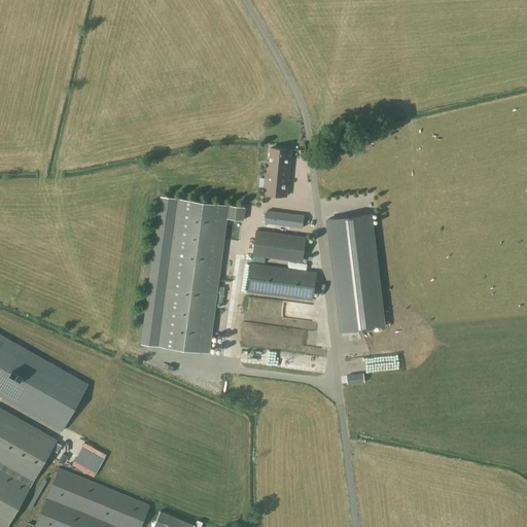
[(348,148),(346,139),(325,143),(327,152),(348,148)]
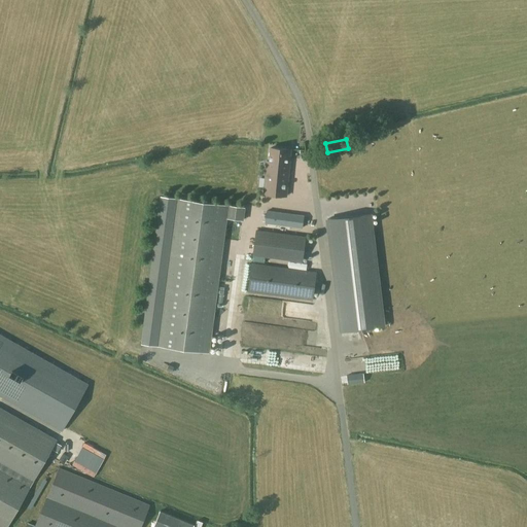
[(275,173),(288,174),(291,149),(271,148),(269,162),(267,161),(266,172),(275,172),(275,173)]
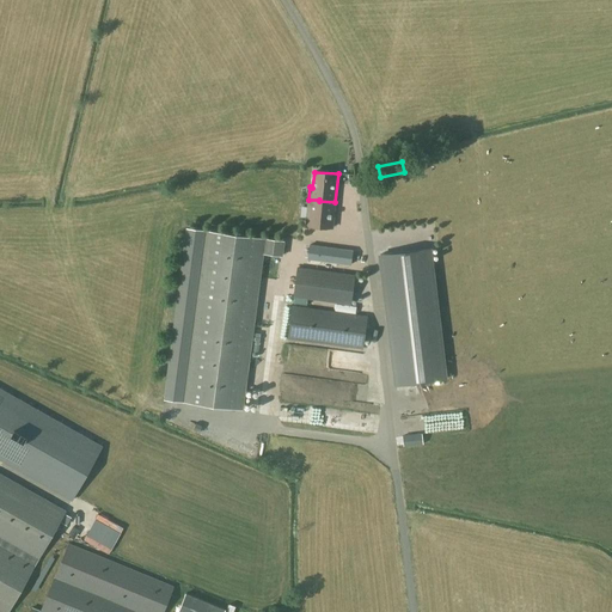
[(332,227),(335,202),(319,201),(319,200),(308,200),(306,225),(332,227)]
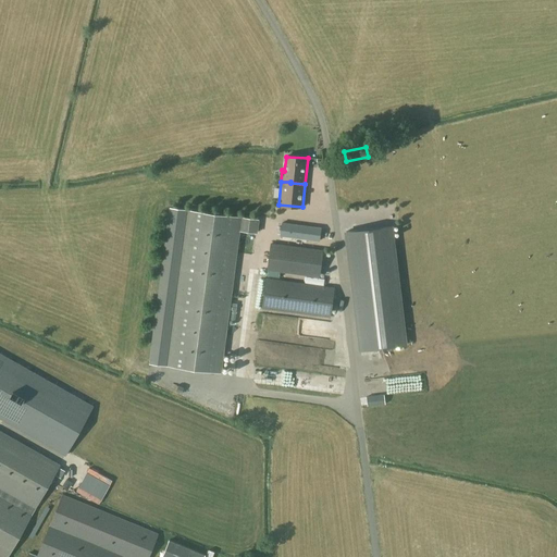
[(149,362),(166,366),(220,372),(239,230),(257,232),(258,219),(188,210),(170,207),(165,238),(149,362)]
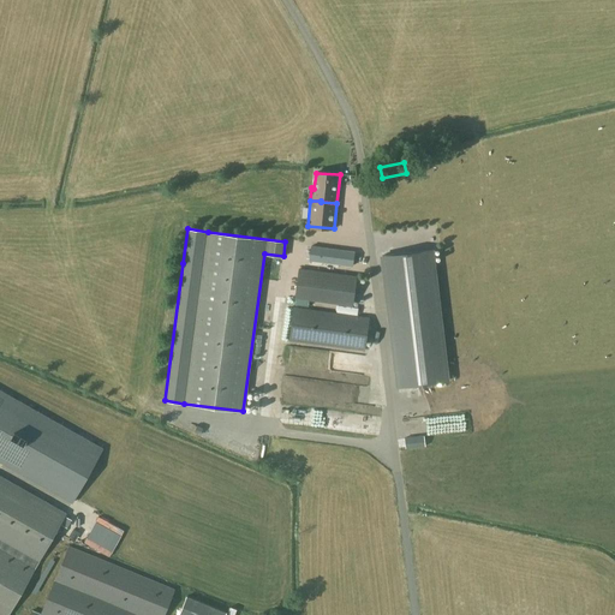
[(309,261),(353,267),(356,251),(311,245),(309,261)]
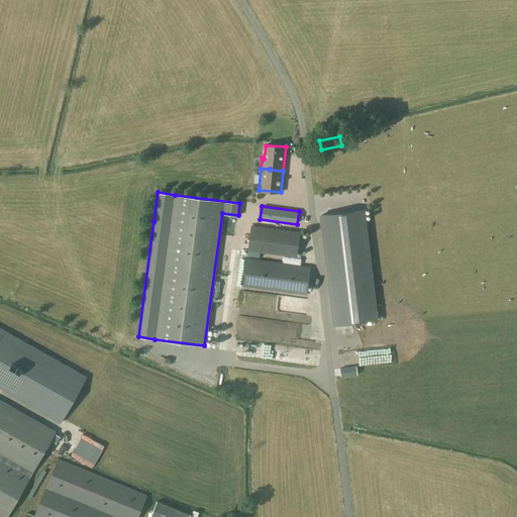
[(334,325),(376,320),(362,210),(321,215),(334,325)]
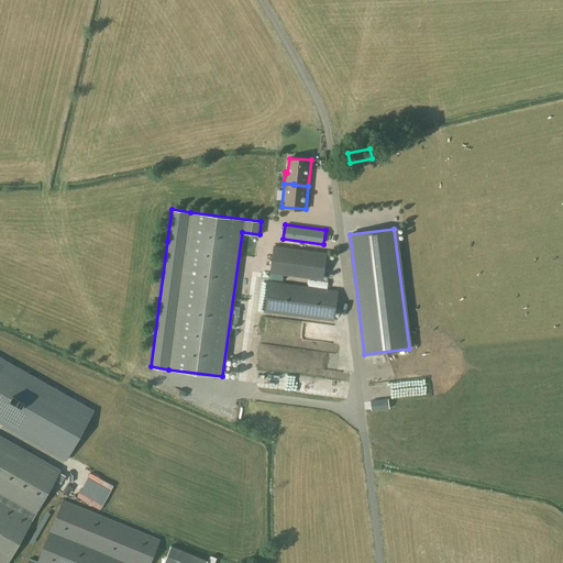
[(269,273),(322,280),(327,253),(274,246),(269,273)]
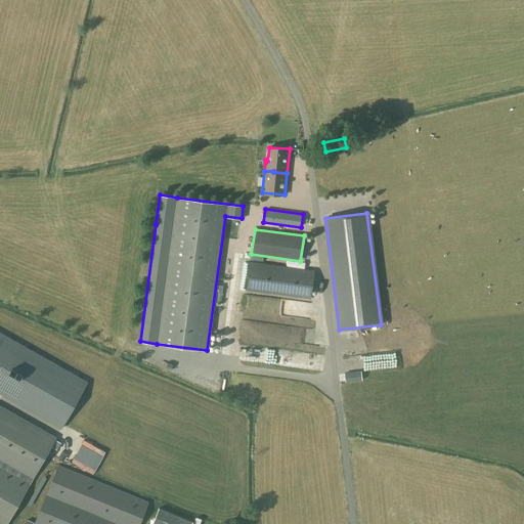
[(310,298),(314,271),(250,262),(247,290),(310,298)]
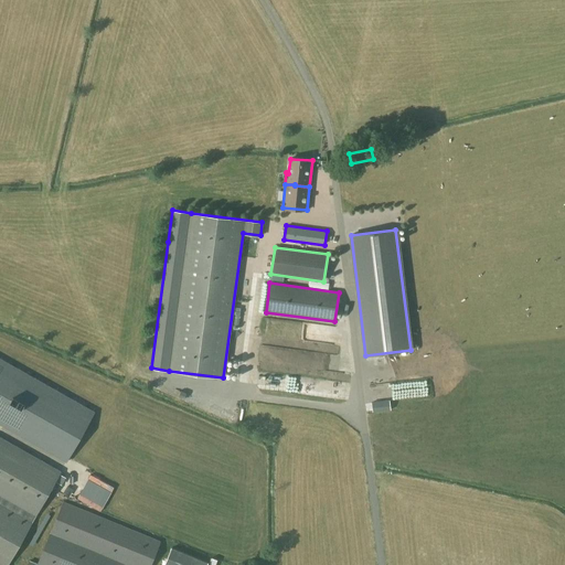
[(94,412),(0,359),(0,425),(65,462),(94,412)]
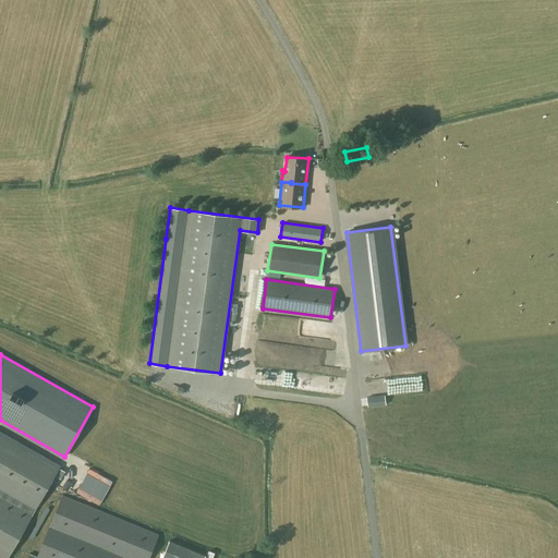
[(302,386),(302,374),(252,374),(252,386),(302,386)]
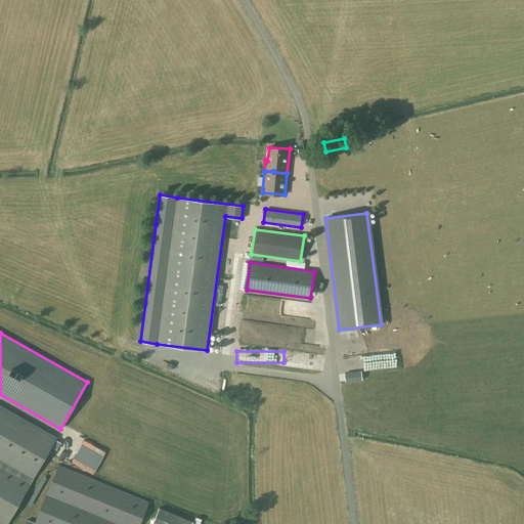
[(7,523),(56,437),(0,405),(0,522),(3,523),(7,523)]
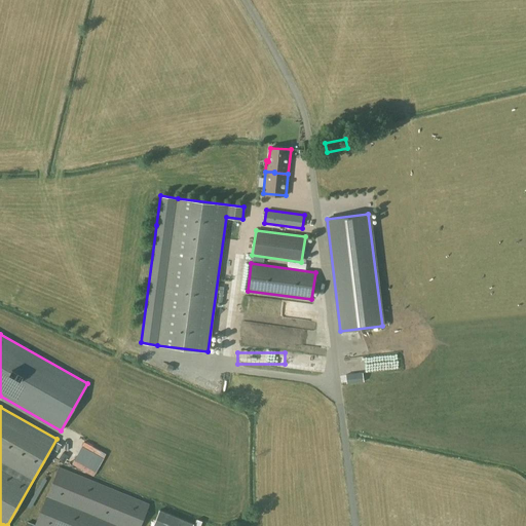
[(74,460),(96,473),(104,458),(82,447),(74,460)]
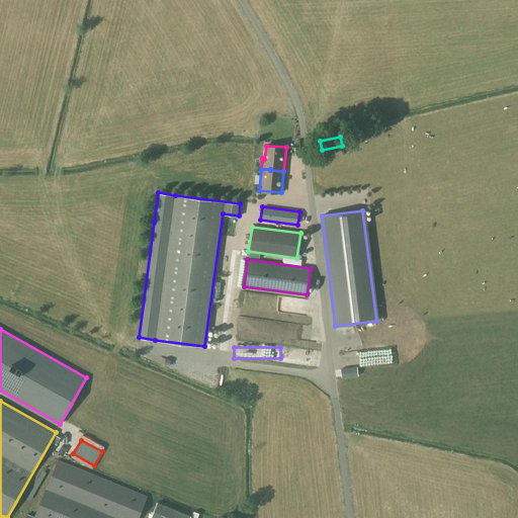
[(58,459),(34,516),(27,513),(24,517),(137,517),(147,495),(58,459)]
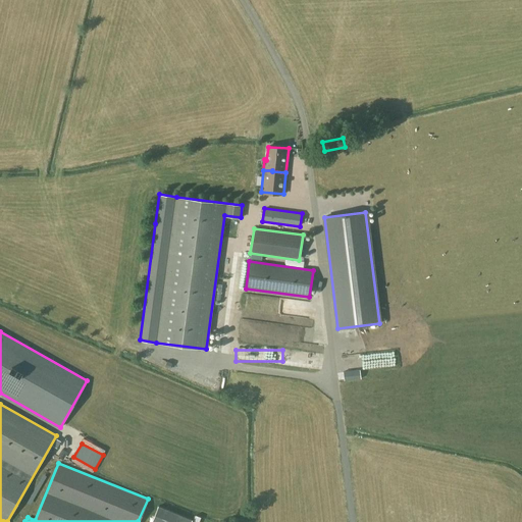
[(191,521),(193,520),(158,506),(151,521),(191,521)]
